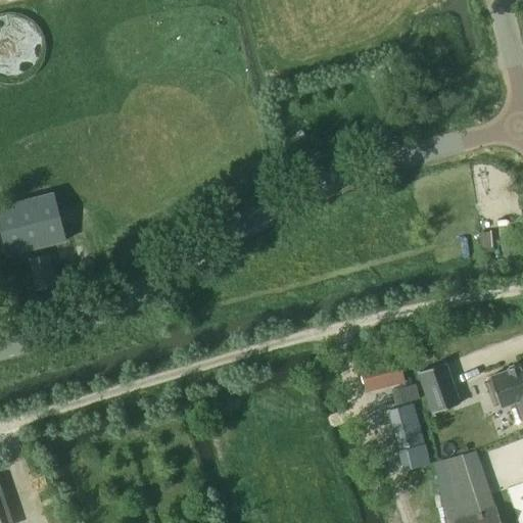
[(310,142),(305,129),(287,134),(292,147),(310,142)]
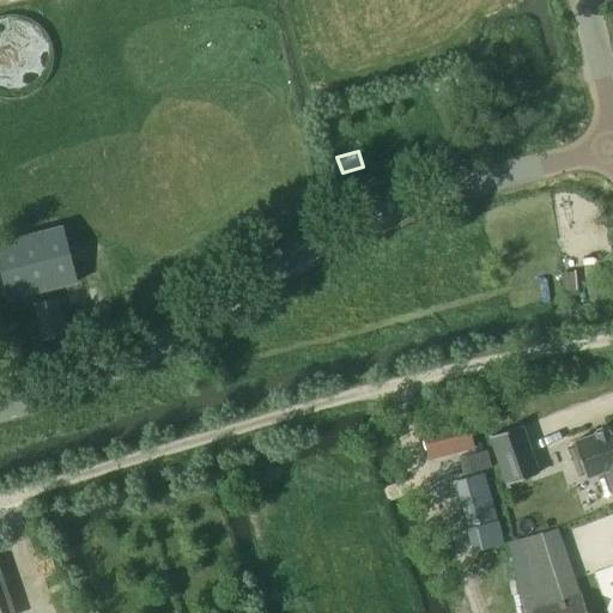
[(60,230),(0,244),(0,284),(5,303),(74,285),(60,230)]
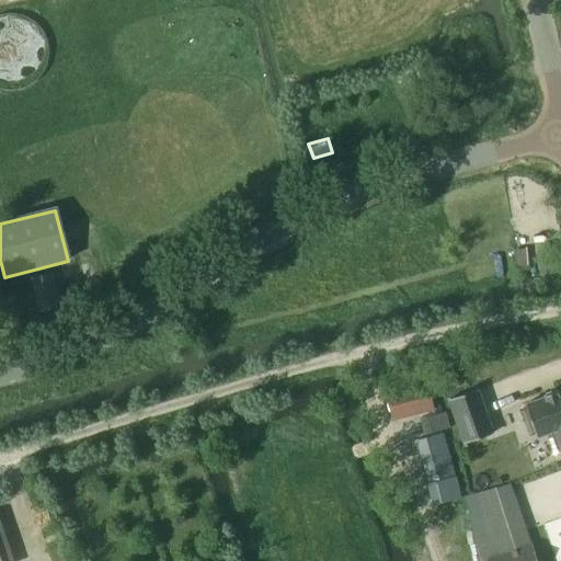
[(550,245),(538,248),(541,281),(560,277),(560,270),(559,255),(552,256),(550,245)]
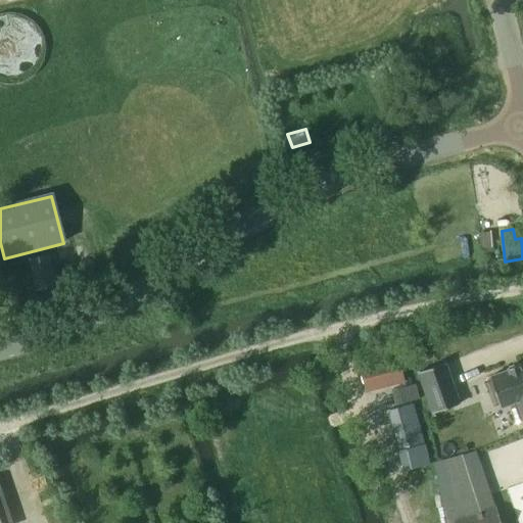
[(492,231),(479,233),(482,252),(494,251),(492,231)]
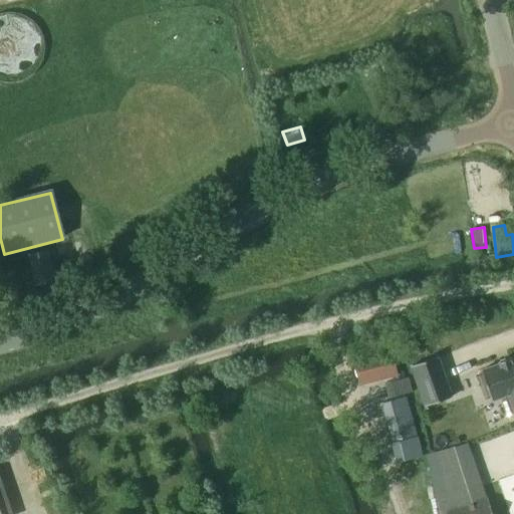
[(56,280),(49,248),(27,253),(34,285),(56,280)]
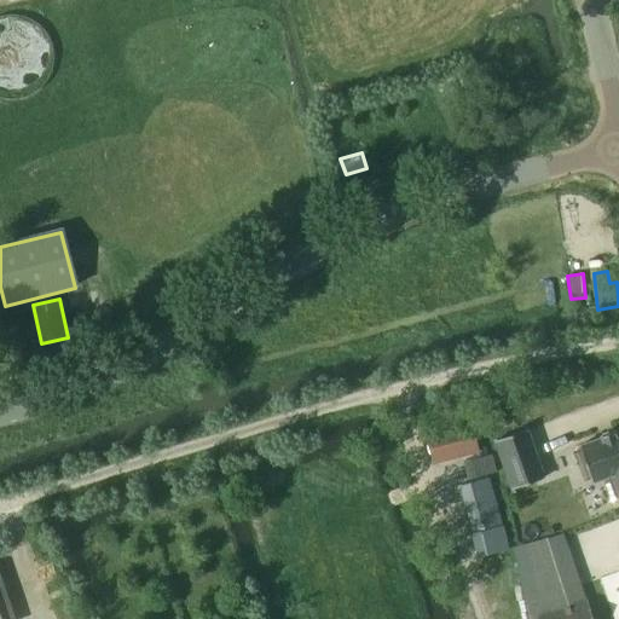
[(423,433),(424,439),(429,460),(478,446),(472,420),(423,433)]
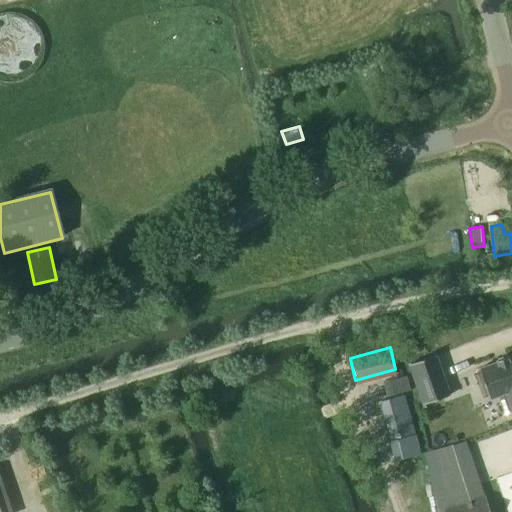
[(435,354),(409,364),(423,404),(449,394),(435,354)]
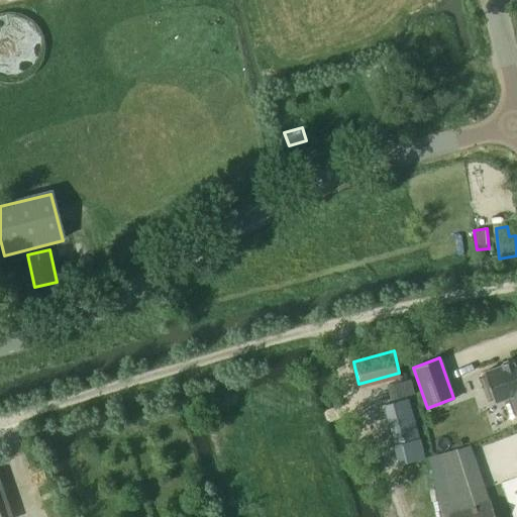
[(501,365),(502,366),(483,372),(485,376),(480,378),(488,400),(492,398),(494,402),(502,399),(509,419),(516,416),(516,359),(512,362),(512,360),(501,365)]
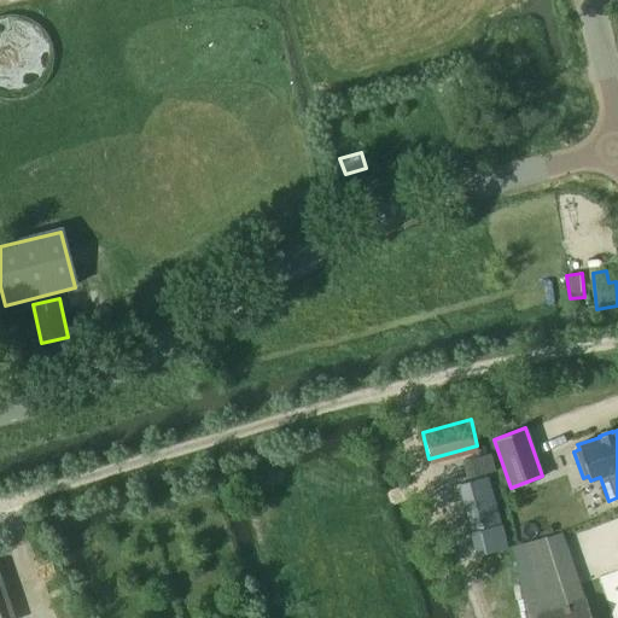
[(490,454),(462,461),(467,479),(495,471),(490,454)]
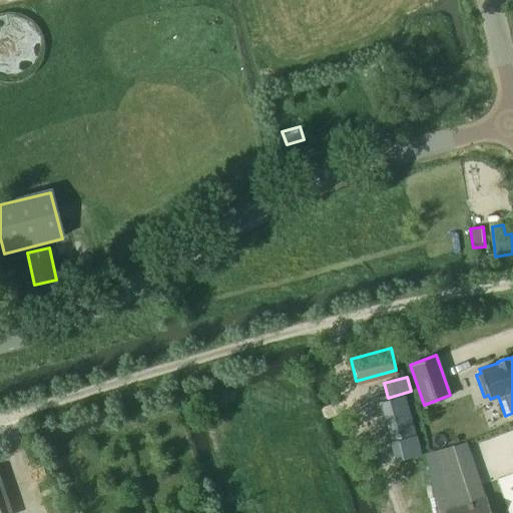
[(415,431),(406,396),(380,403),(390,437),(415,431)]
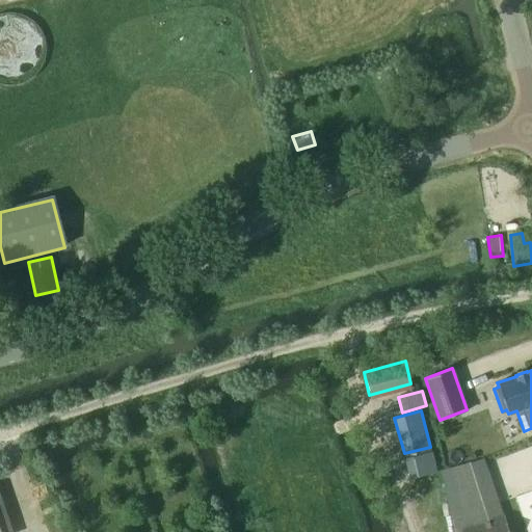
[(509,531),(504,515),(487,468),(484,458),(442,471),(444,478),(450,511),(455,529),(455,531),(509,531)]
